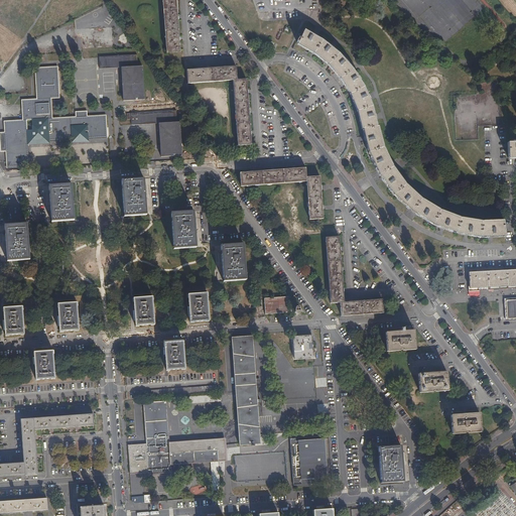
[(162,0),(166,51),(179,50),(175,0),(162,0)]
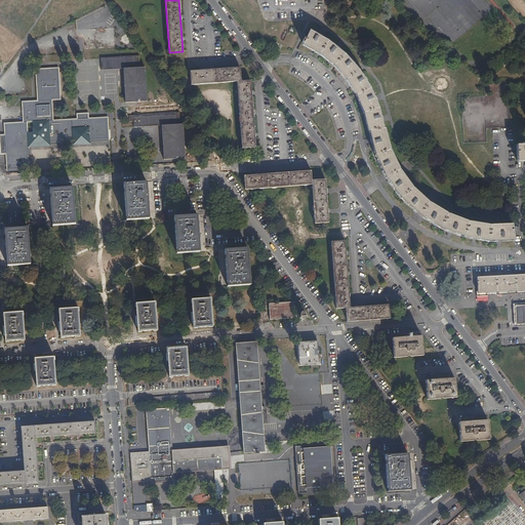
[(83,37),(83,48),(115,47),(114,28),(76,30),(77,38),(83,37)]
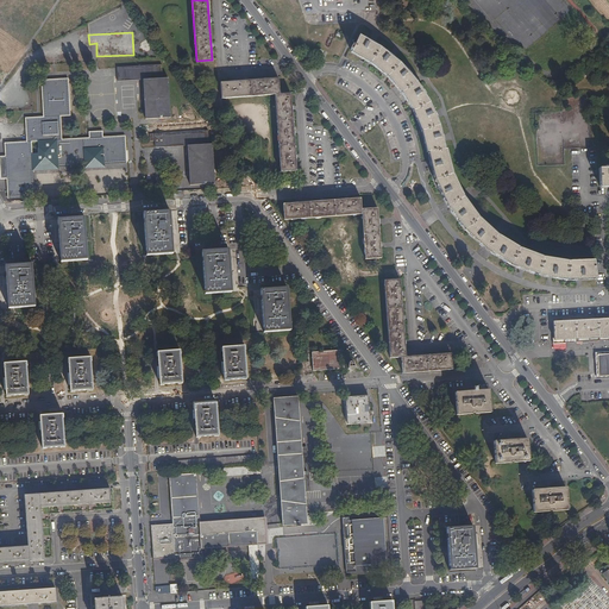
[(382,49),(358,35),(352,52),(374,66),(390,79),(401,92),(413,110),(421,129),(435,180),(449,207),(465,231),(487,250),(512,265),(539,275),(569,281),(597,280),(595,262),(569,262),(545,258),(519,249),(497,236),(478,219),(463,198),(452,174),(439,125),(434,113),(428,101),(416,82),(401,64),(382,49)]
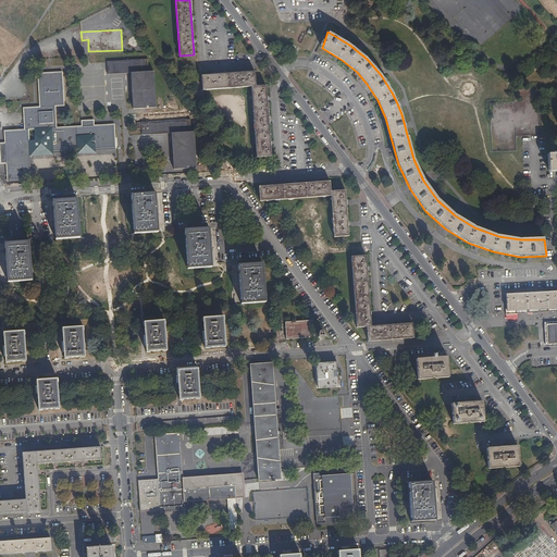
[(133,109),(156,108),(153,71),(149,72),(148,59),(107,61),(108,75),(131,73),(133,109)]
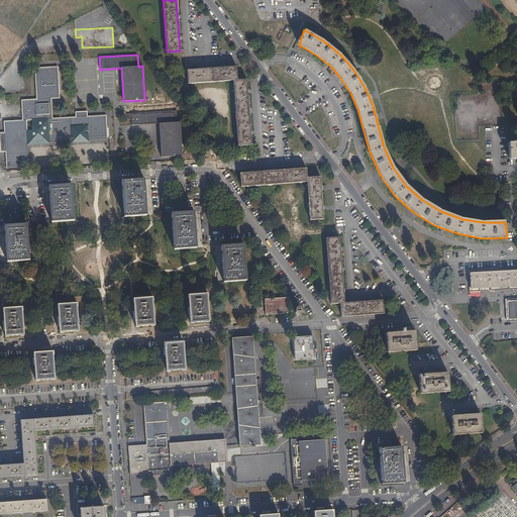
[(7,169),(29,167),(26,121),(48,120),(49,141),(108,138),(106,115),(53,118),(52,99),(60,98),(58,67),(35,68),(36,99),(22,100),(23,121),(4,122),(7,169)]
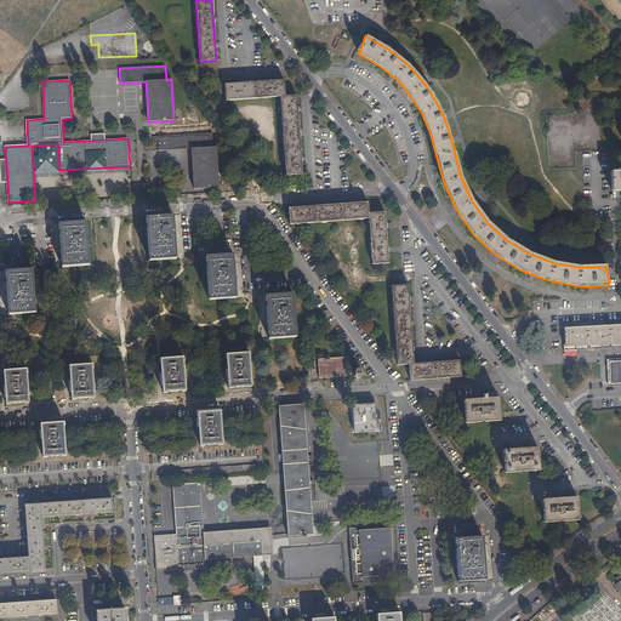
[(280,97),(285,96),(284,80),(224,84),(226,101),(280,97)]
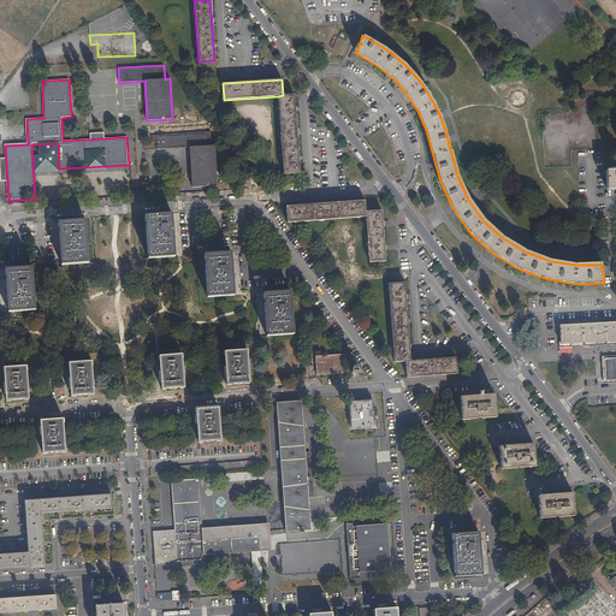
[(283,95),(278,96),(283,173),(300,173),(294,95),(283,95)]
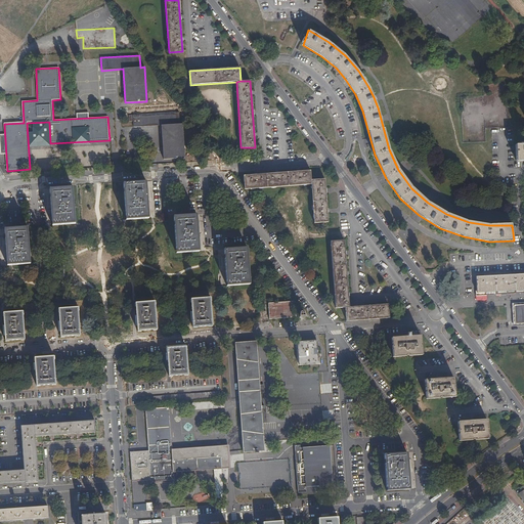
[(179,124),(179,113),(129,116),(129,121),(133,121),(133,127),(162,125),(163,159),(184,158),(182,124),(179,124)]
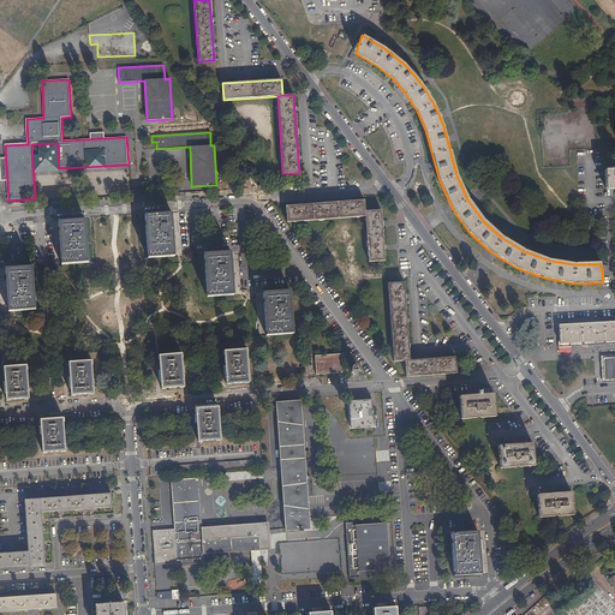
[(264,181),(258,185),(262,191),(268,187),(264,181)]
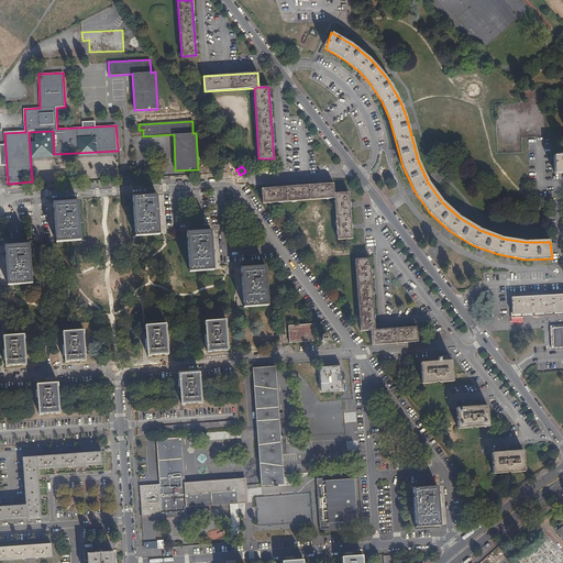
[(334,198),(334,194),(333,184),(262,188),(263,203),(334,198)]
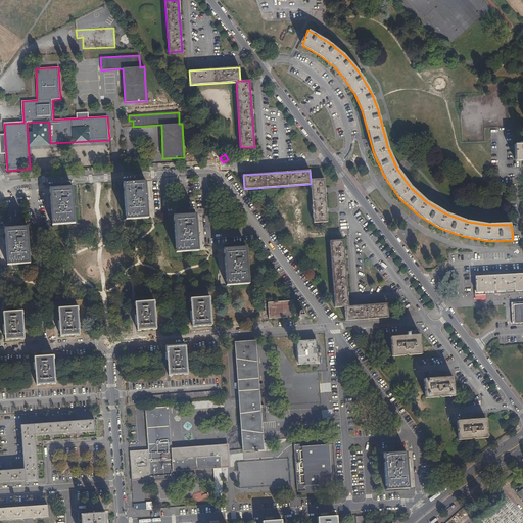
[(311,180),(311,184),(314,223),(328,222),(324,179),(311,180)]
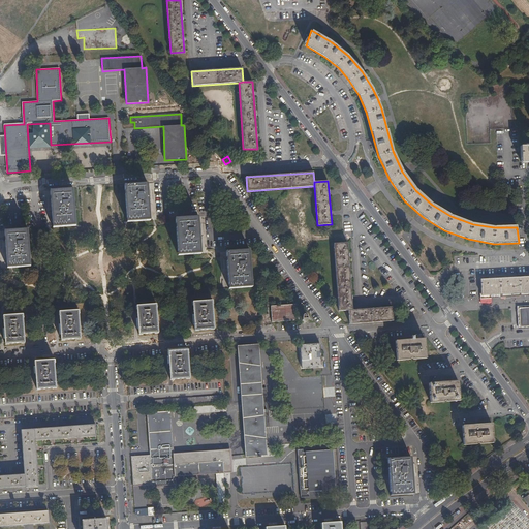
[(150,220),(148,184),(125,185),(127,222),(150,220)]
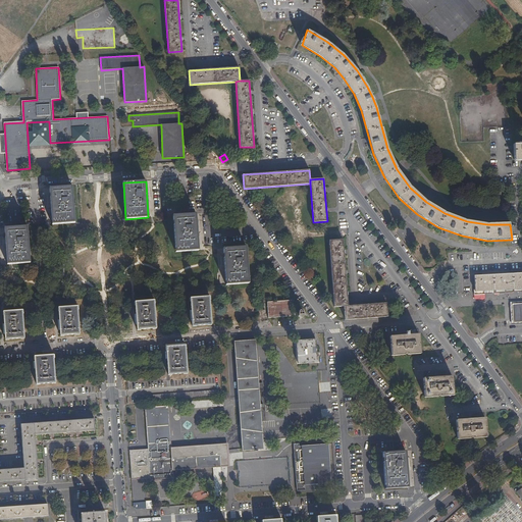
[(74,223),(72,187),(50,189),(52,224),(74,223)]
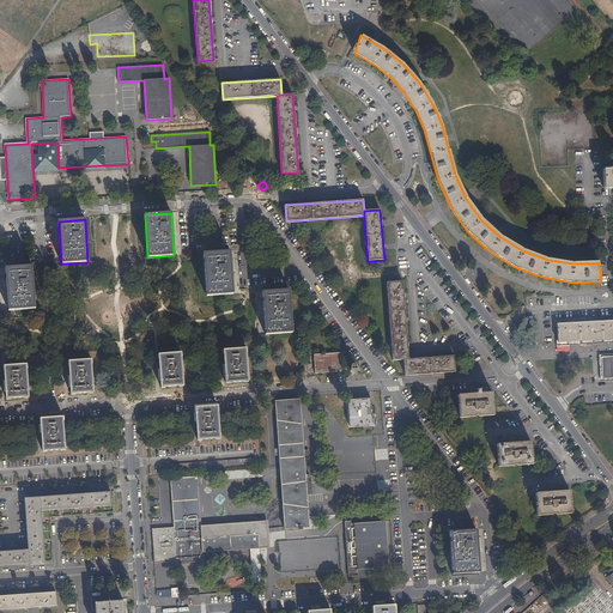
[(232,293),(230,252),(204,253),(206,296),(232,293)]
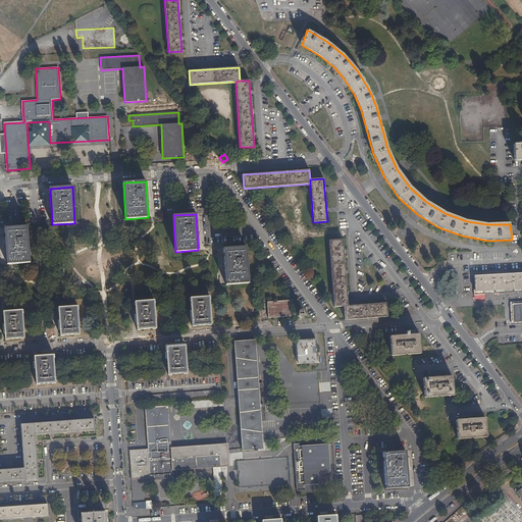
[(30,263),(28,226),(5,228),(7,264),(30,263)]
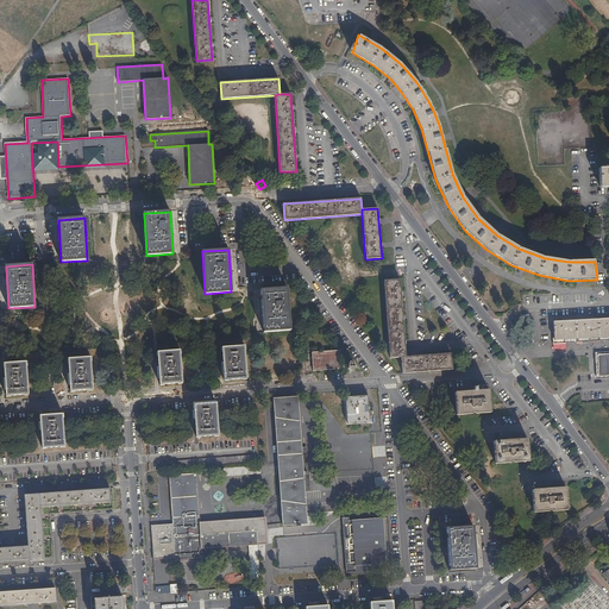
[(406,357),(401,280),(384,281),(390,358),(401,358),(402,374),(452,370),(451,353),(406,357)]
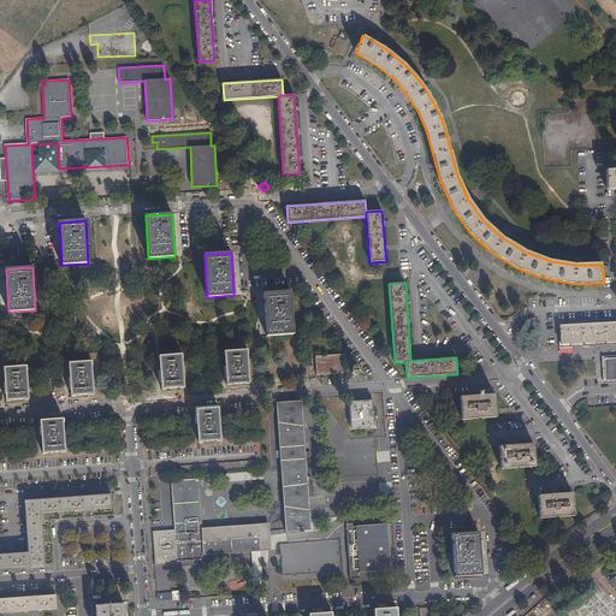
[(292,335),(290,291),(264,294),(267,336),(292,335)]
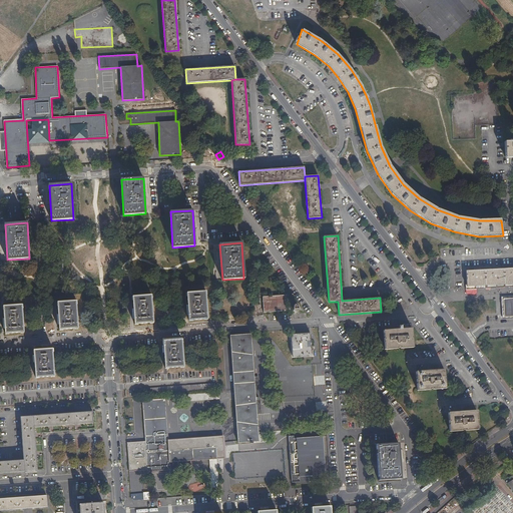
[(512,268),(466,271),(467,285),(466,285),(466,289),(512,286),(512,268)]
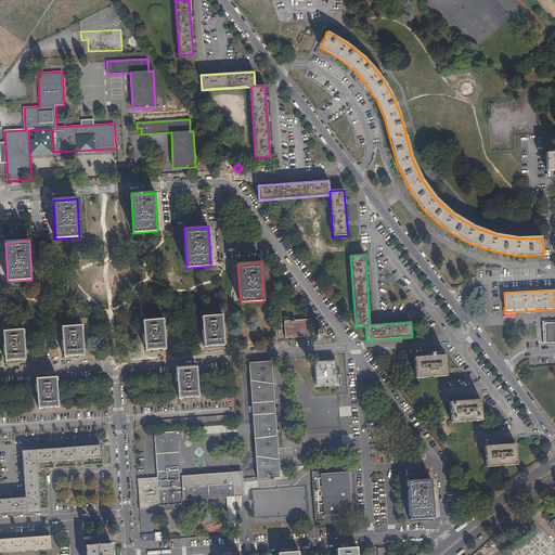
[(224,345),(222,315),(202,317),(204,346),(224,345)]
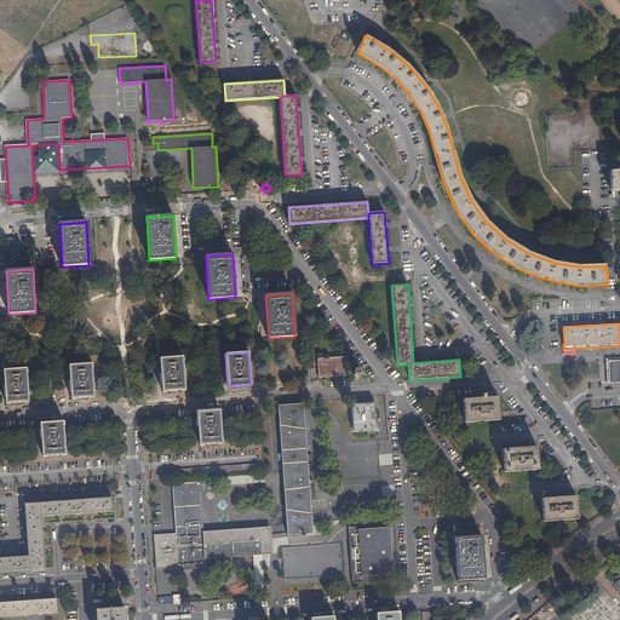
[(350,369),(349,356),(317,359),(319,377),(350,375),(350,374),(354,374),(354,375),(357,379),(361,375),(360,369),(350,369)]
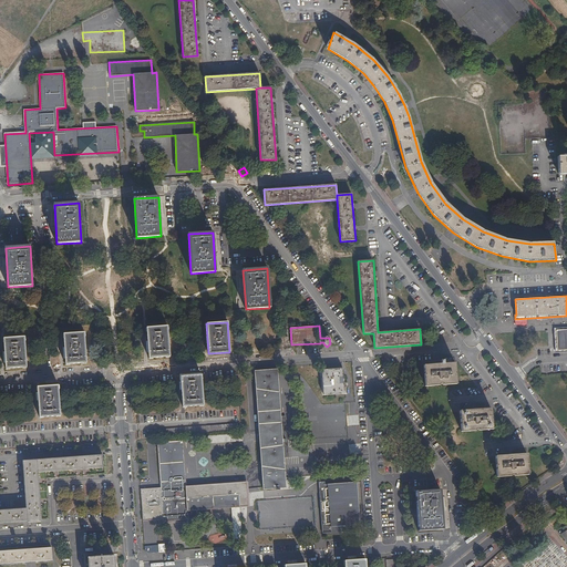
[(169,357),(167,327),(146,328),(148,358),(169,357)]
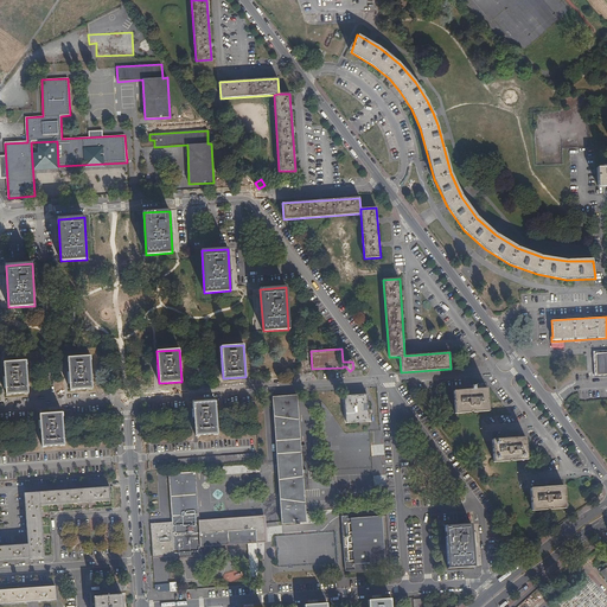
[(606,374),(606,352),(595,353),(596,375),(606,374)]
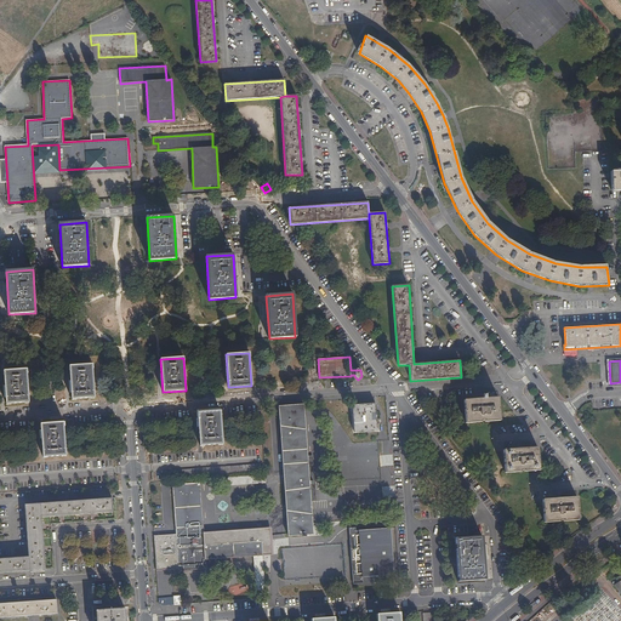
[(95,398),(92,364),(69,366),(72,399),(95,398)]
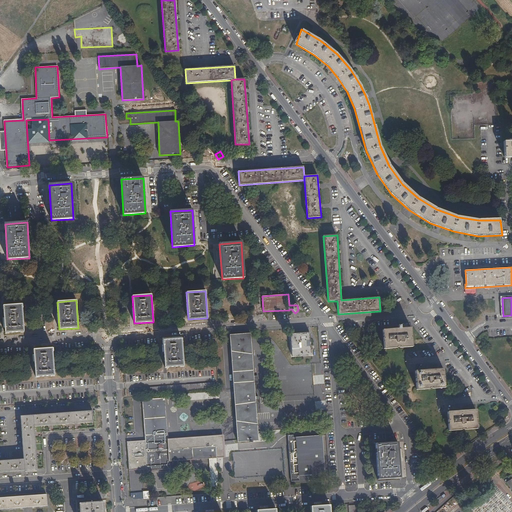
[(24,332),(22,305),(3,306),(5,333),(24,332)]
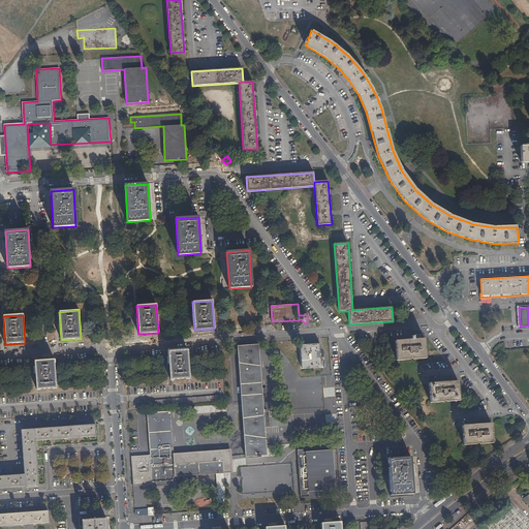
[(427,358),(425,337),(396,339),(397,360),(410,359),(410,358),(413,358),(413,359),(427,358)]
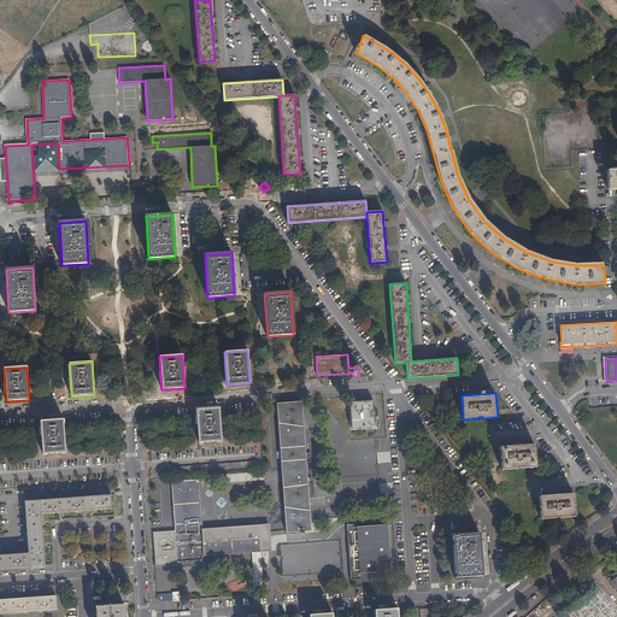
[(351,401),(353,429),(376,428),(374,400),(351,401)]
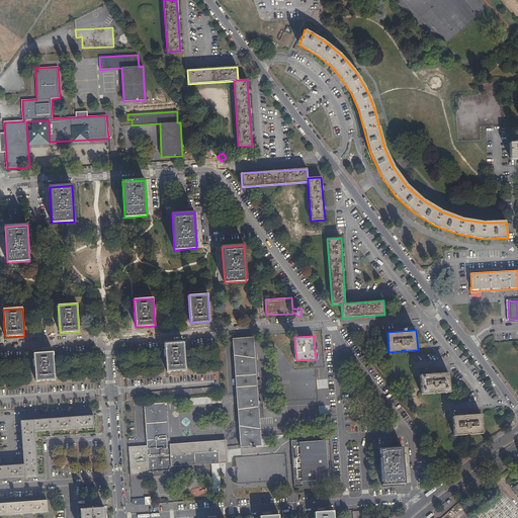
[(253,337),(233,339),(240,447),(261,446),(253,337)]
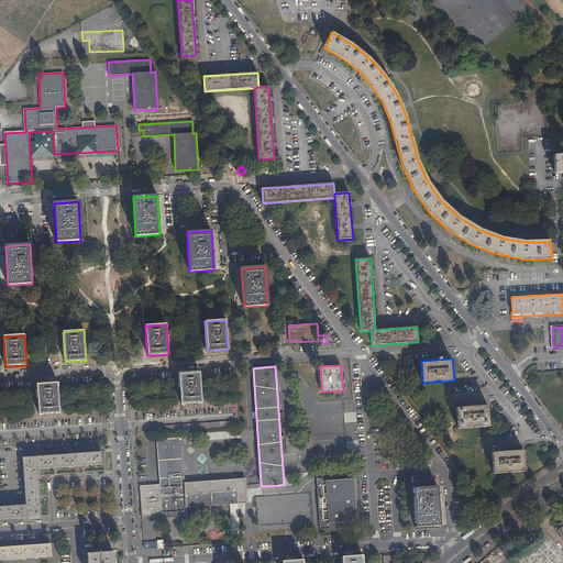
[(201,403),(200,373),(179,374),(181,404),(201,403)]
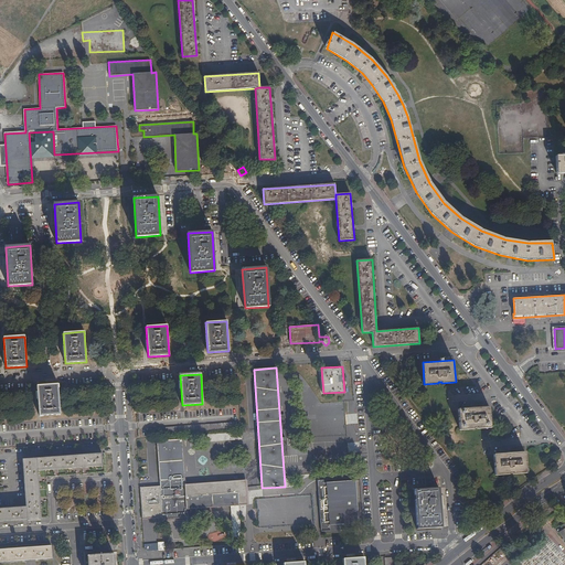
[(60,415),(57,384),(38,385),(40,416),(60,415)]
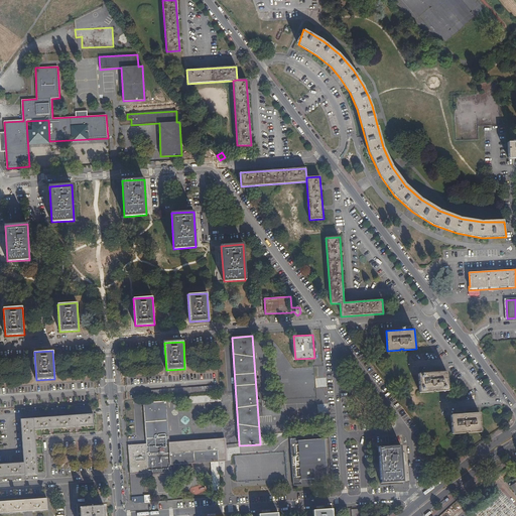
[(448,390),(447,372),(419,373),(420,392),(433,392),(433,390),(436,390),(436,391),(448,390)]
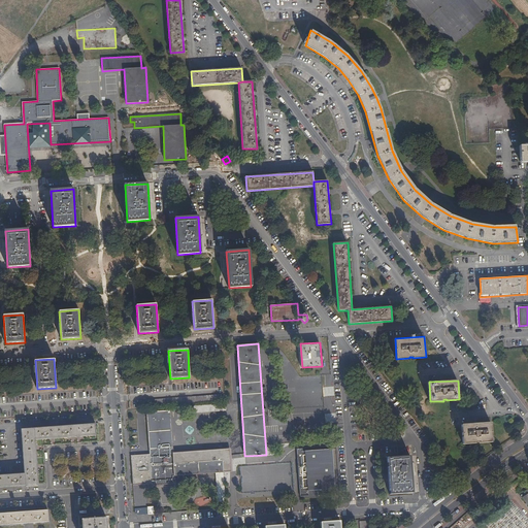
[(146,413),(152,485),(175,484),(174,475),(223,472),(223,471),(227,470),(226,462),(225,462),(225,460),(173,464),(169,411),(146,413)]
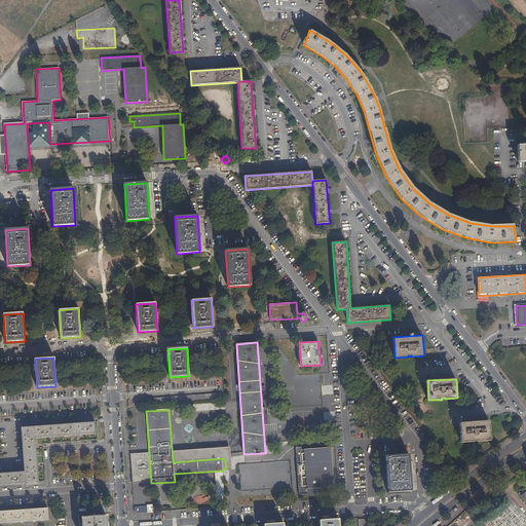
[(491,441),(489,421),(460,423),(461,443),(475,442),(475,441),(478,440),(478,441),(491,441)]
